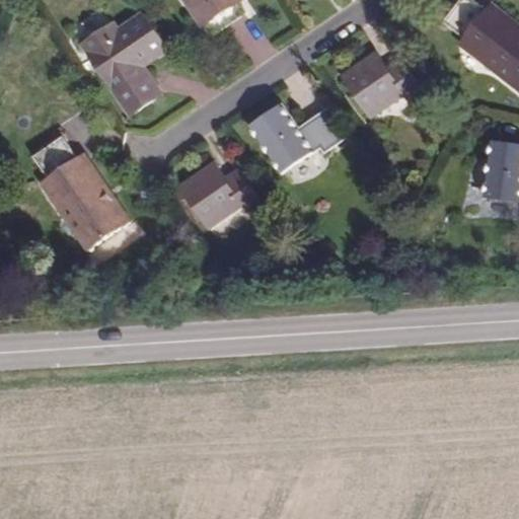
[(242,8),(235,0),(181,0),(198,24),(205,20),(211,29),(242,8)]
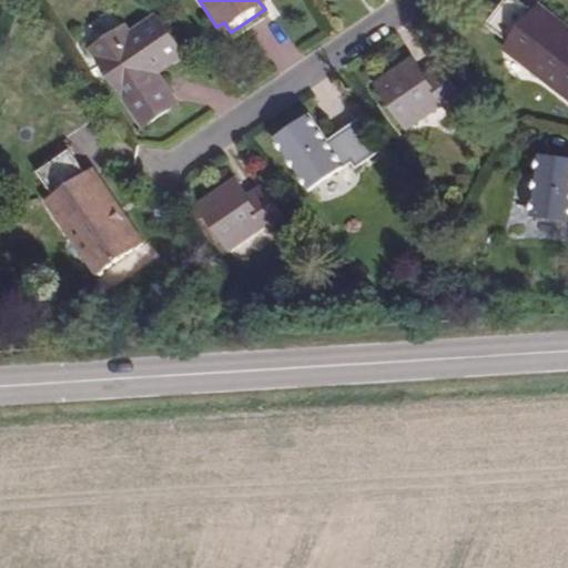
[(567,99),(567,39),(529,9),(518,0),(498,0),(482,21),(504,39),(498,46),(567,100),(567,99)]
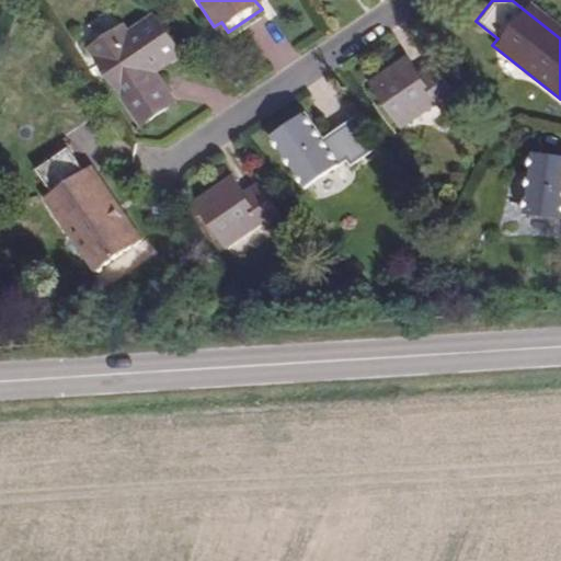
[(560,38),(560,26),(528,1),(523,9),(560,38)]
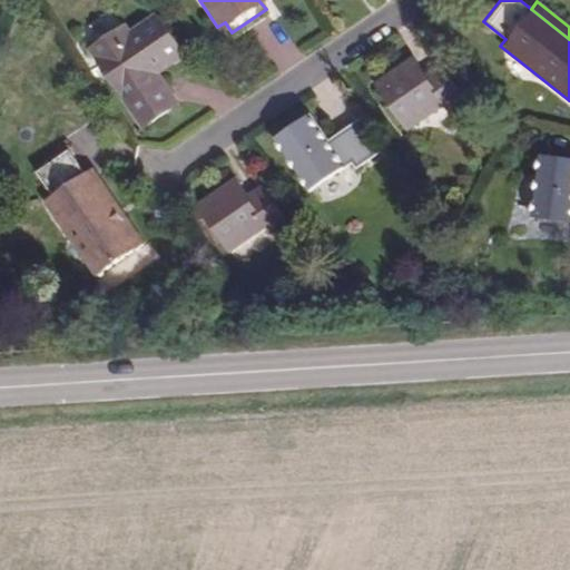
[(143,74),(147,70),(179,48),(155,12),(123,35),(116,25),(88,43),(141,123),(169,105),(154,80),(149,84),(143,74)]
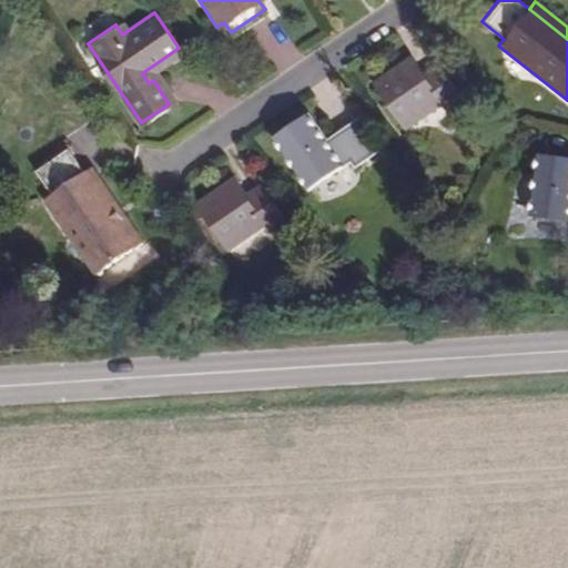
[(433,91),(417,68),(379,94),(408,137),(446,111),(450,118),(465,108),(447,82),(433,91)]
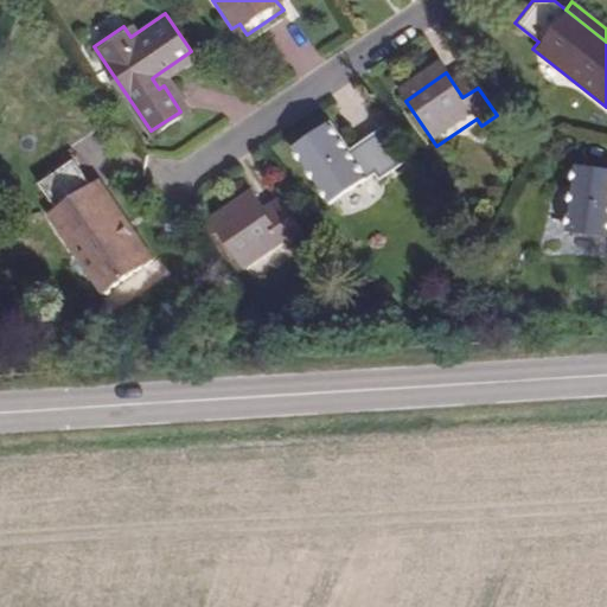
[(164,85),(157,75),(152,78),(159,89),(164,85)]
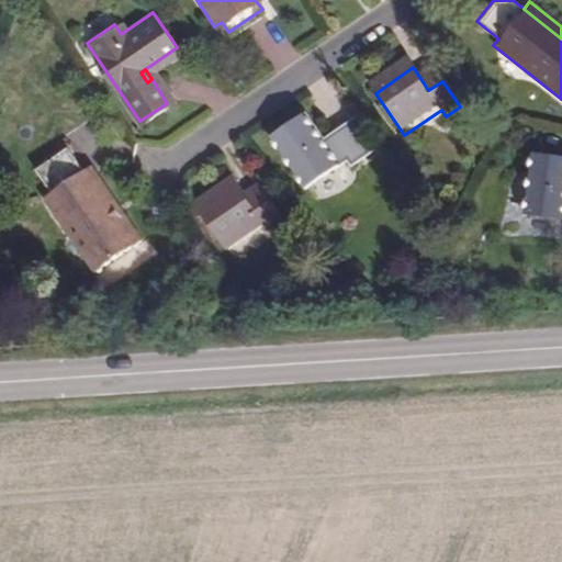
[(318,138),(301,112),(268,135),(302,184),(341,158),(346,164),(370,147),(350,117),(318,138)]
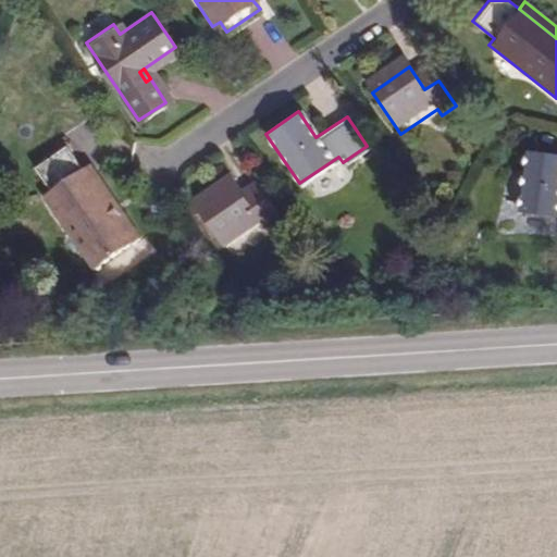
[(112,212),(81,165),(78,168),(62,144),(32,164),(47,187),(41,192),(88,263),(134,233),(119,209),(112,212)]
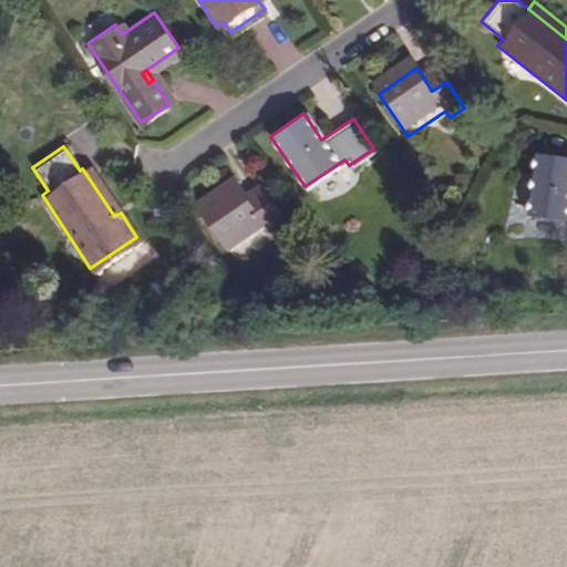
[(566,155),(533,152),(526,212),(566,217),(566,155)]
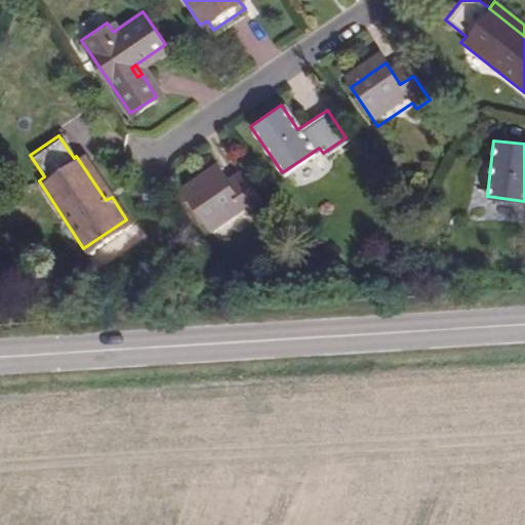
[(82,153),(76,156),(106,200),(112,197),(82,153)]
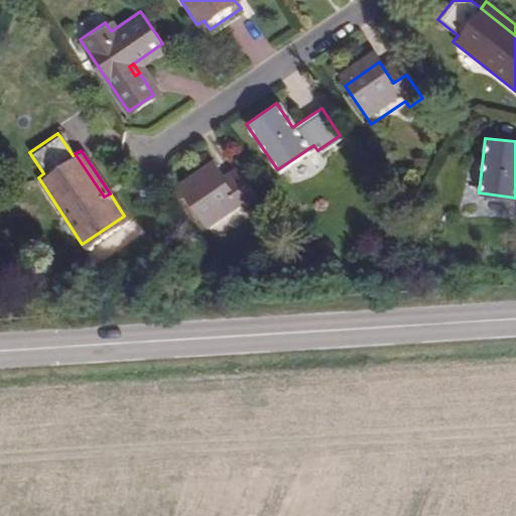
[(226,181),(210,158),(174,181),(203,223),(238,201),(242,205),(254,197),(238,172),(226,181)]
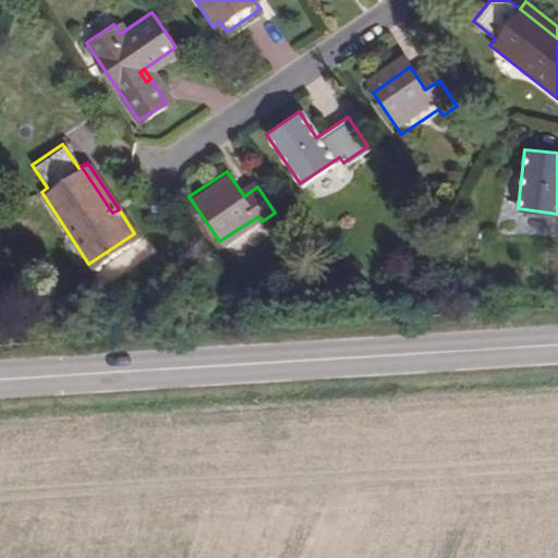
All buildings are outlined.
